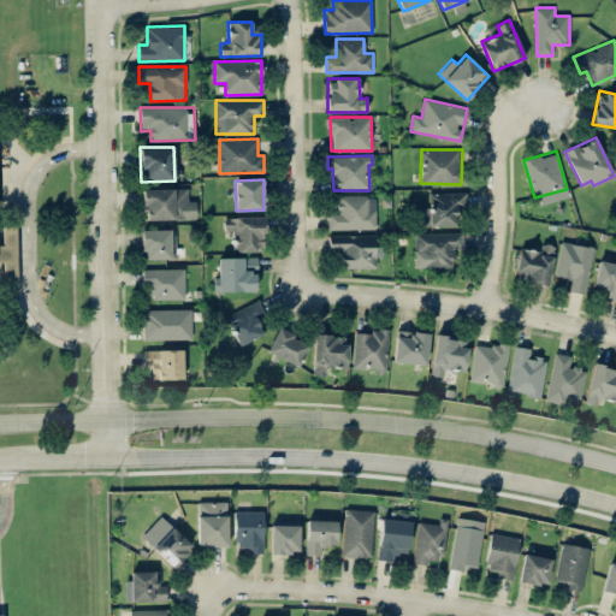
[(187,188),(142,189),(142,220),(196,219),(196,201),(188,201),(187,188)]
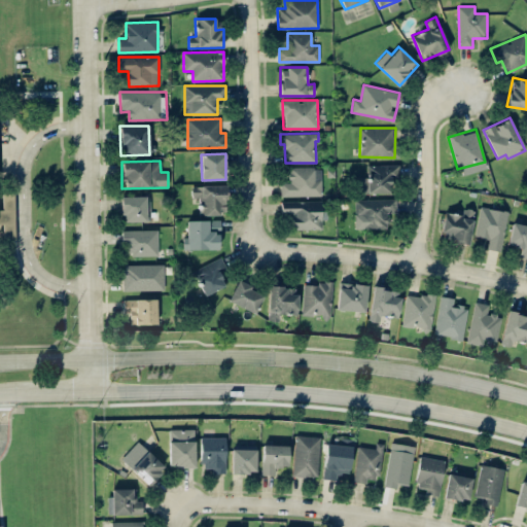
[(399,165),(367,165),(367,177),(357,177),(357,192),(391,191),(391,177),(399,177),(399,165)]
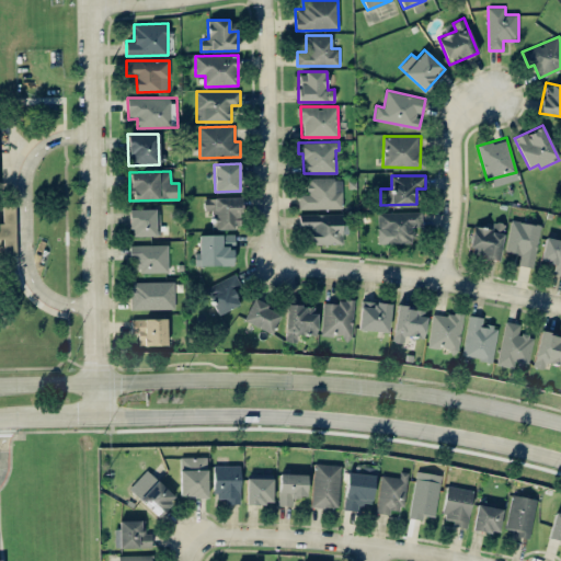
[(342,209),(343,178),(308,178),(308,194),(299,194),(299,208),(342,209)]
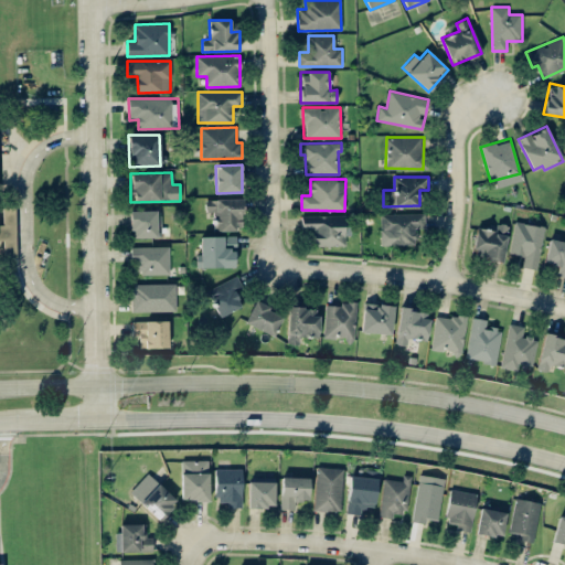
[(242,199),(205,200),(205,212),(213,212),(214,230),(243,228),(242,199)]
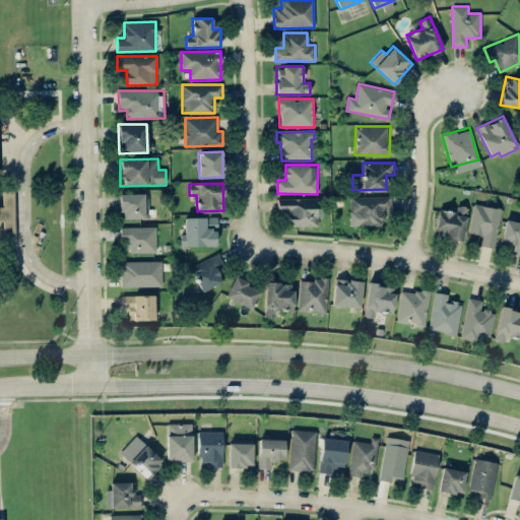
[(0,219),(1,220),(1,237),(14,237),(13,190),(2,191),(2,206),(0,206),(0,219)]
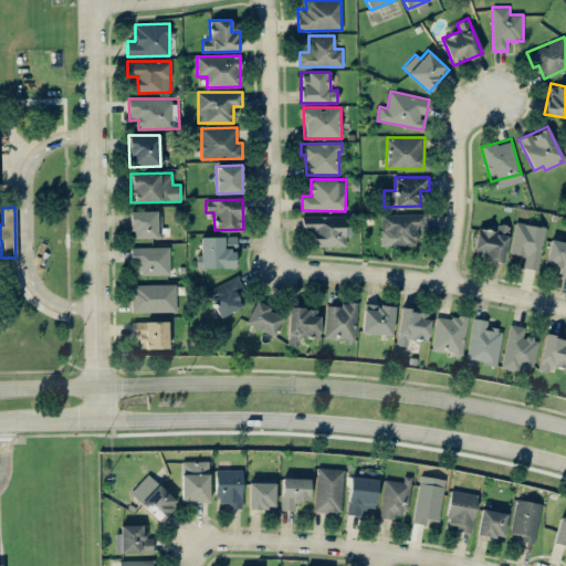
[(160,211),(130,211),(130,238),(160,238),(160,211)]
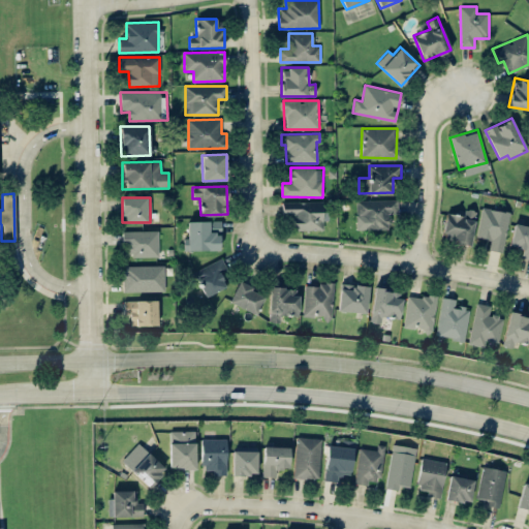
[(390,228),(389,214),(397,214),(397,198),(355,199),(356,229),(390,228)]
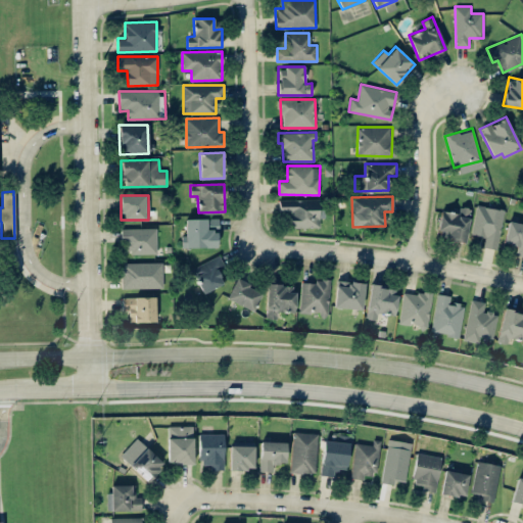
[(320,227),(320,218),(323,218),(322,199),(279,199),(279,214),(289,214),(290,227),(320,227)]
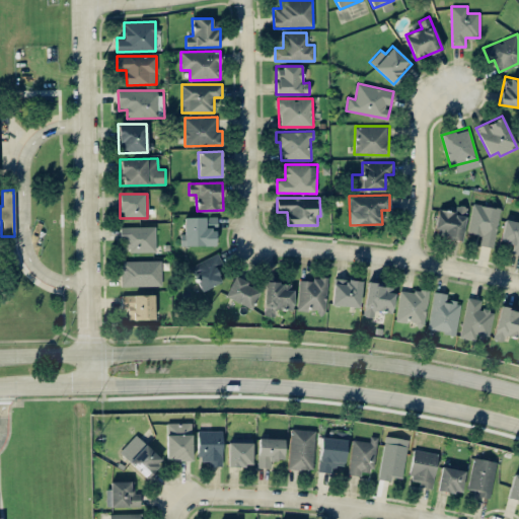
[(467,232),(482,235),(479,245),(493,247),(500,208),(472,203),(467,232)]
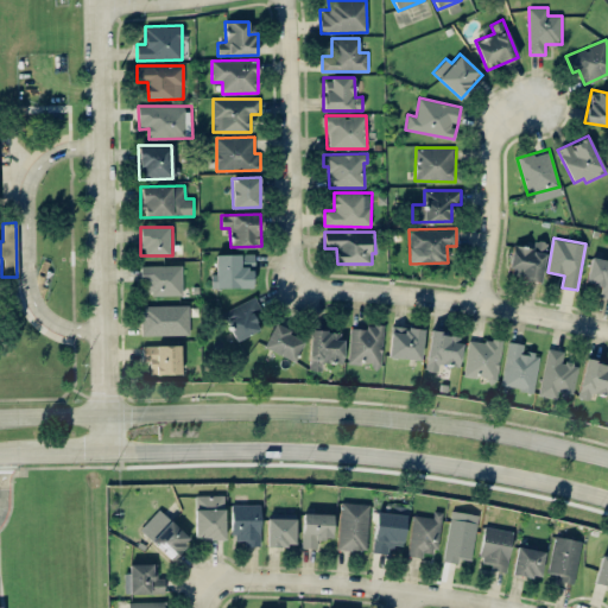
[(542,280),(546,241),(534,240),(533,247),(512,245),(508,267),(517,268),(515,278),(542,280)]
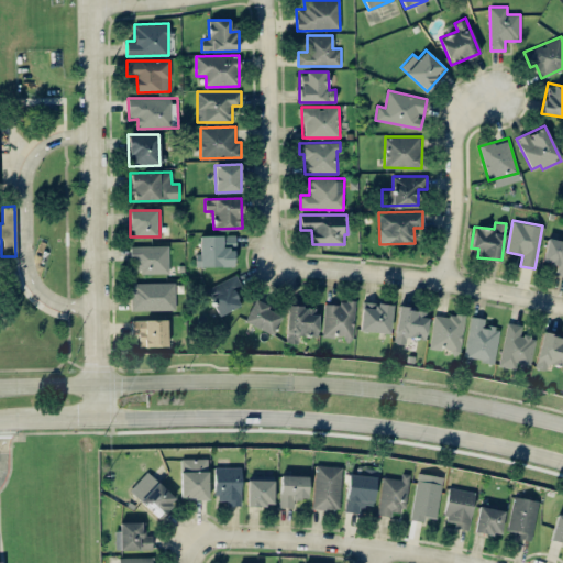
[(200,234),(199,254),(196,254),(196,265),(234,266),(234,235),(200,234)]
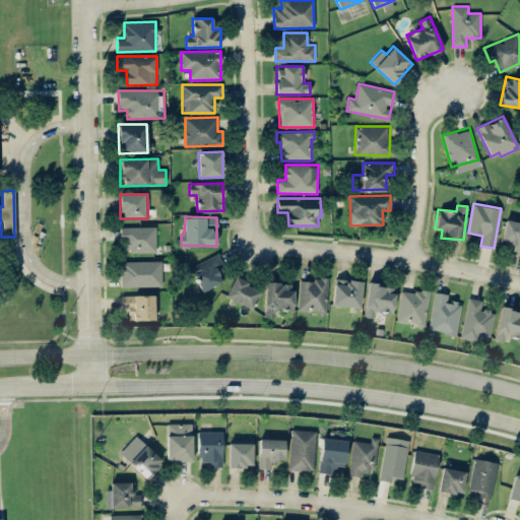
[(519,221),(504,220),(502,243),(513,245),(512,253),(519,254),(519,221)]
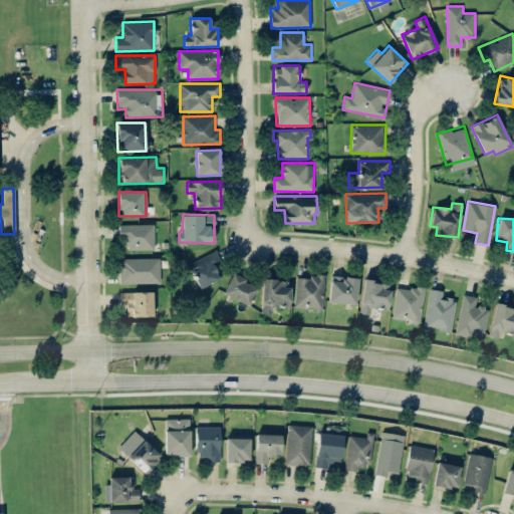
[(118,225),(118,241),(125,240),(125,249),(155,249),(154,224),(118,225)]
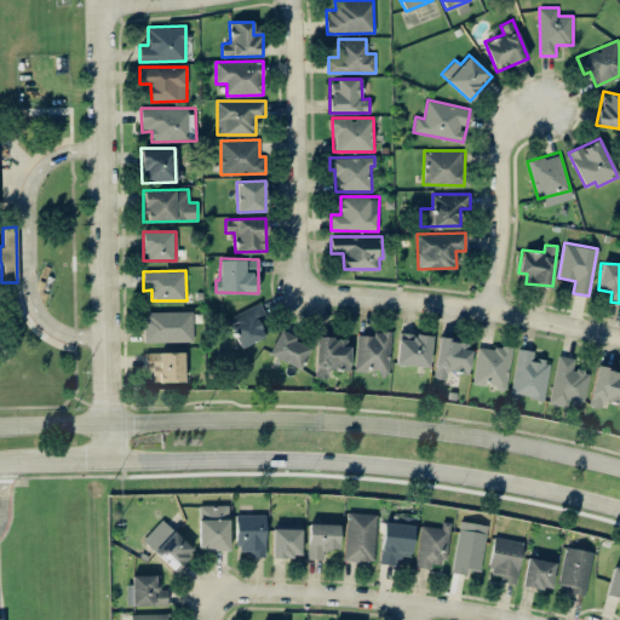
[(257,319),(265,314),(259,302),(227,319),(241,348),(265,336),(257,319)]
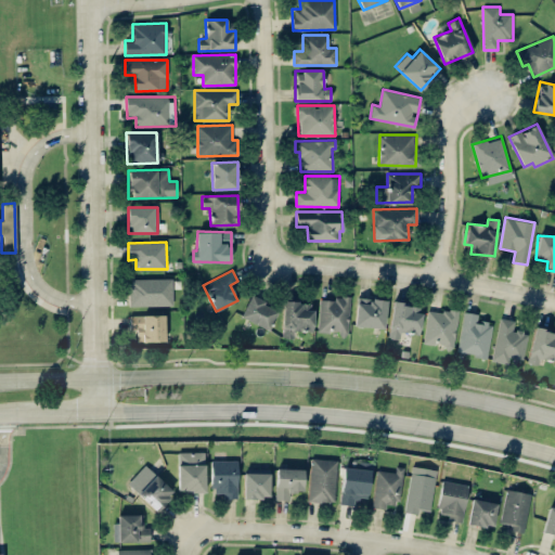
[(130,305),(172,306),(172,279),(130,279),(130,305)]
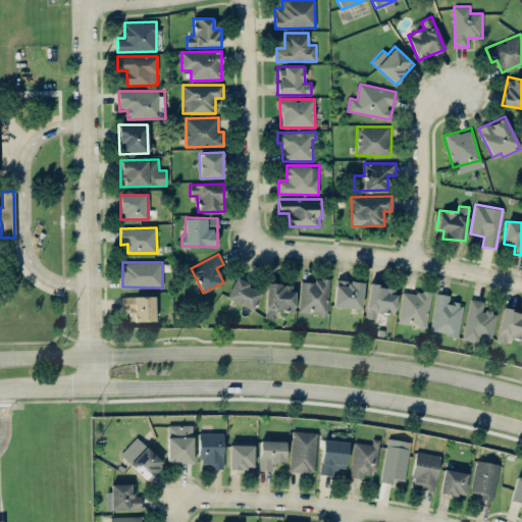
[(252,310),(261,291),(236,278),(226,298),(252,310)]
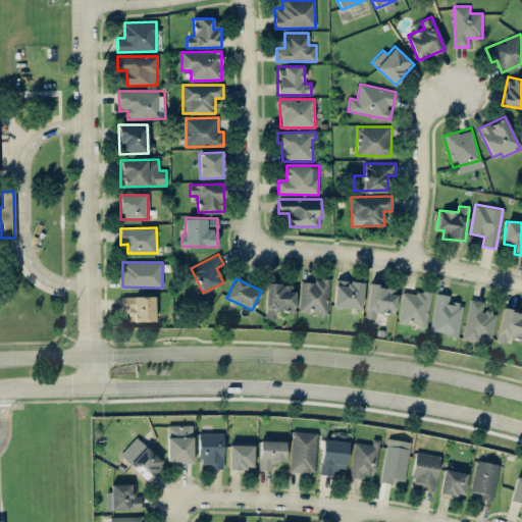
[(329,280),(301,279),(299,312),(327,313),(329,280)]
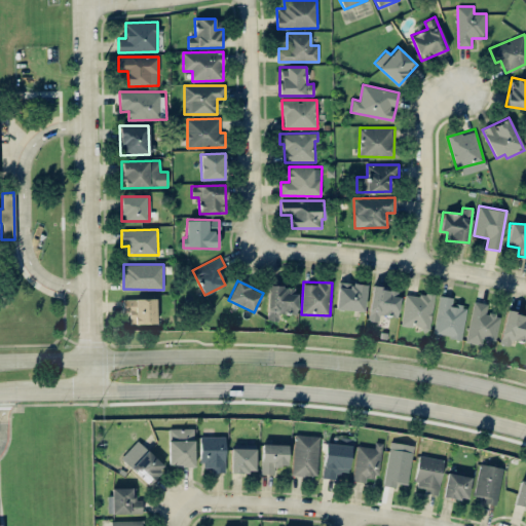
[(337,309),(365,310),(366,284),(337,283),(337,309)]
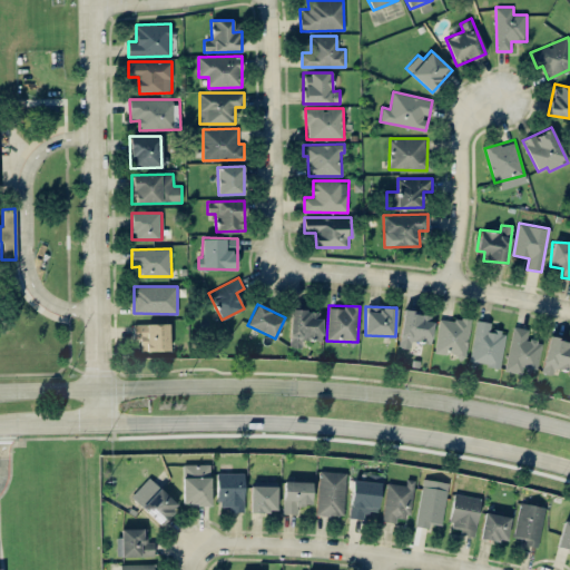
[(321,311),(291,310),(290,347),(302,347),(302,340),(321,340),(321,311)]
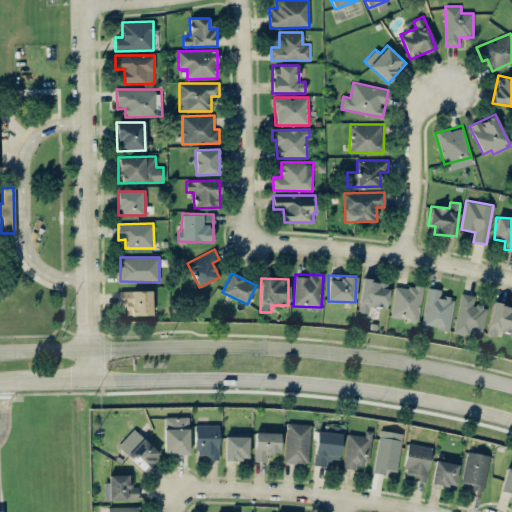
[(369,305),(385,308),(389,282),(363,278),(357,311),(368,313),(369,305)]
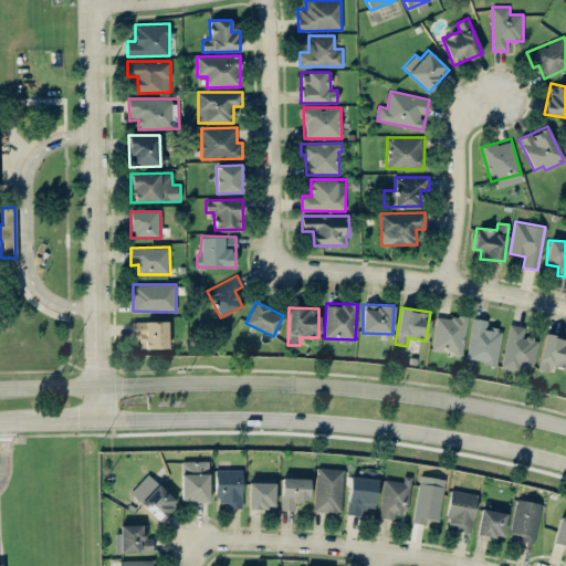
[(437,314),(431,349),(462,354),(468,318),(437,314)]
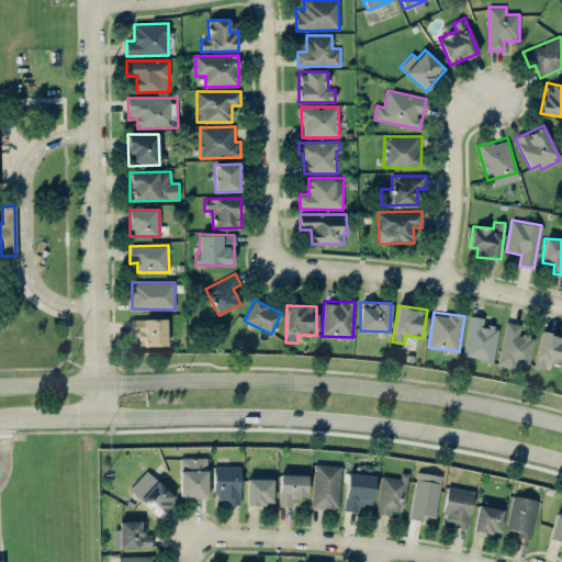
[(463,357),(493,361),(498,327),(483,324),(484,317),(470,315),(463,357)]
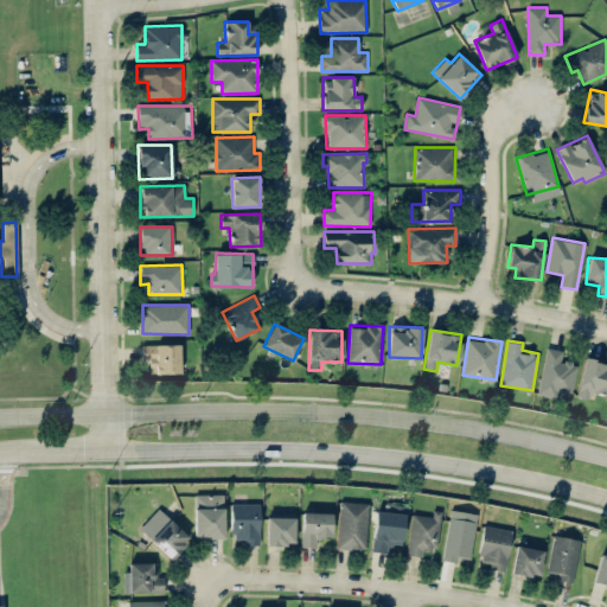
[(151,374),(180,372),(180,344),(142,345),(142,362),(149,362),(151,374)]
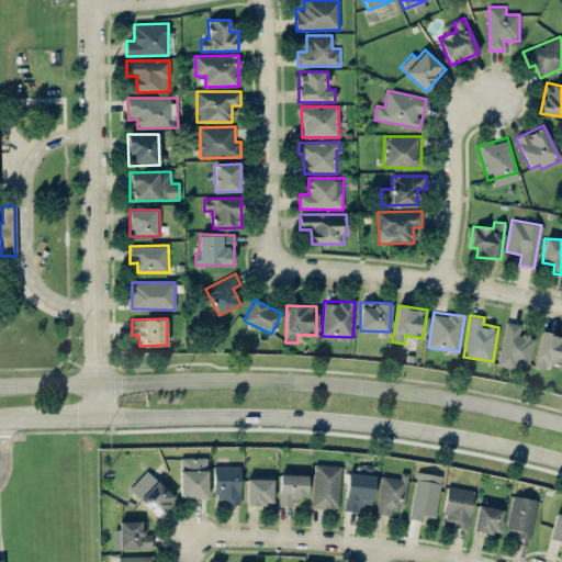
[(529,363),(535,337),(518,334),(520,324),(506,322),(497,364),(514,368),(515,361),(529,363)]
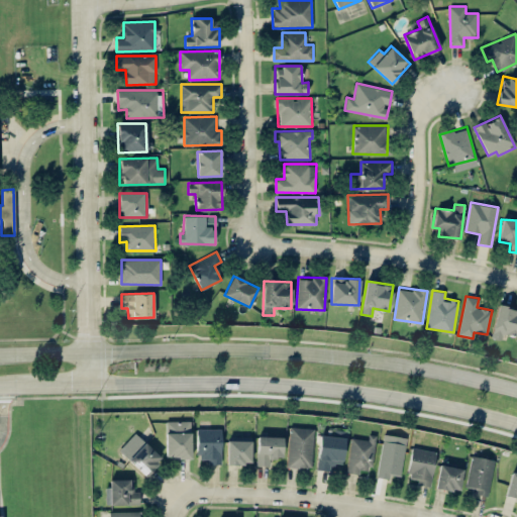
[(516,336),(516,309),(499,305),(490,338),(501,340),(503,333),(516,336)]
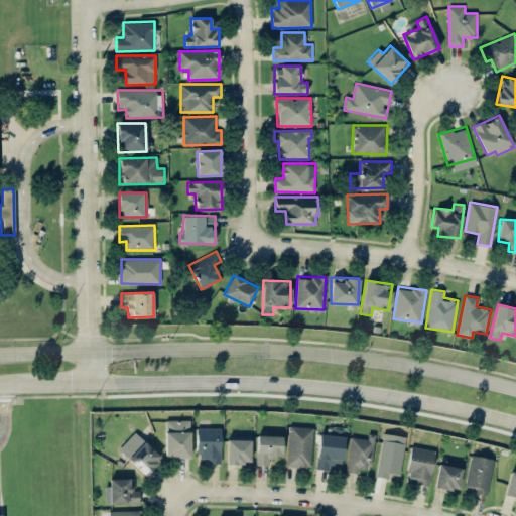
[(190,419),(165,420),(165,457),(190,457),(190,419)]
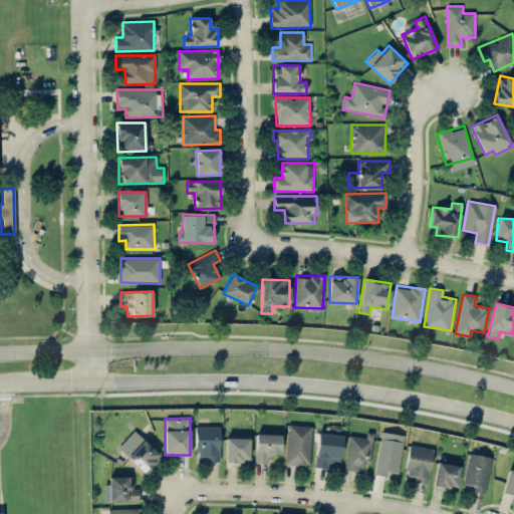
[(310,465),(311,426),(287,425),(285,464),(310,465)]
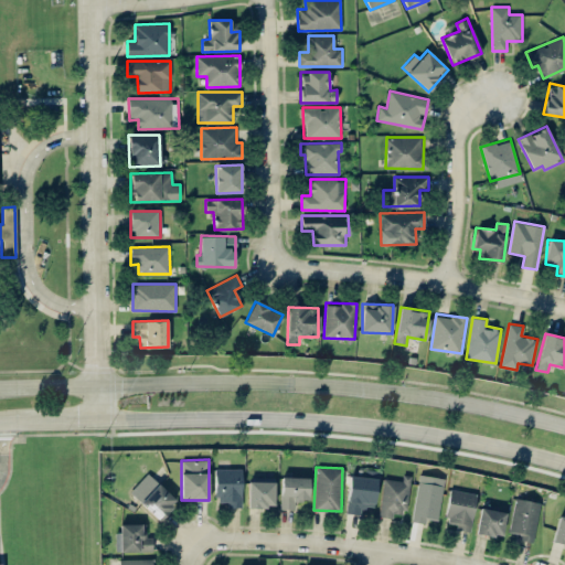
[(242,469),(215,468),(215,501),(227,502),(227,507),(242,508),(242,469)]
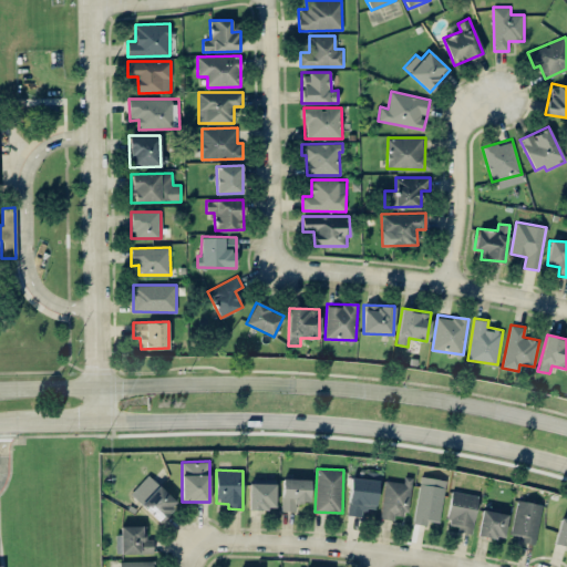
[(378,472),(364,471),(364,477),(350,476),(348,515),(361,515),(361,508),(377,509),(378,472)]
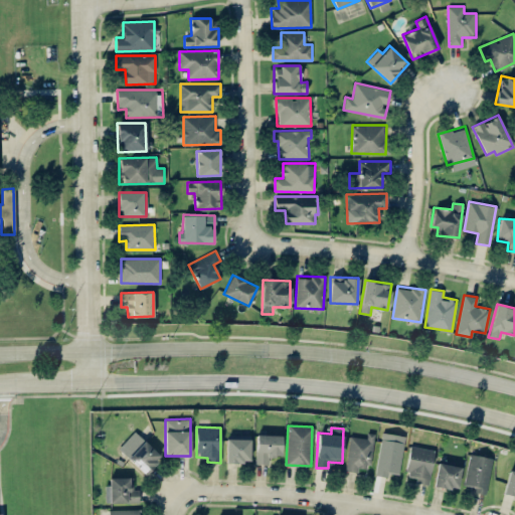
[(374,433),(367,433),(366,438),(349,436),(345,471),(358,472),(358,466),(370,467),(374,433)]
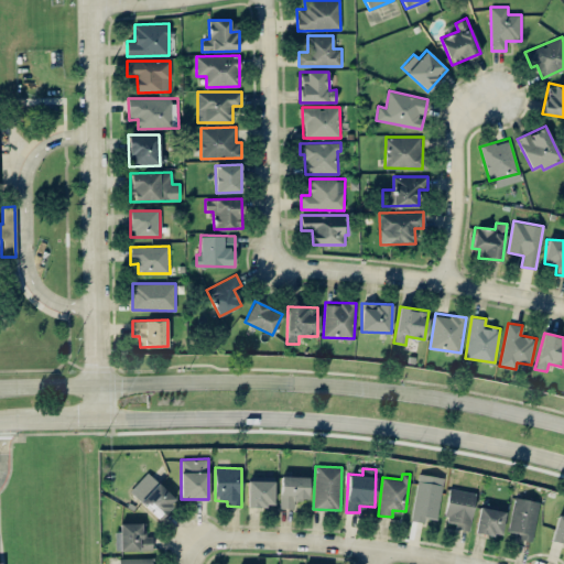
[(436,519),(444,478),(420,474),(411,520),(424,522),(425,517),(436,519)]
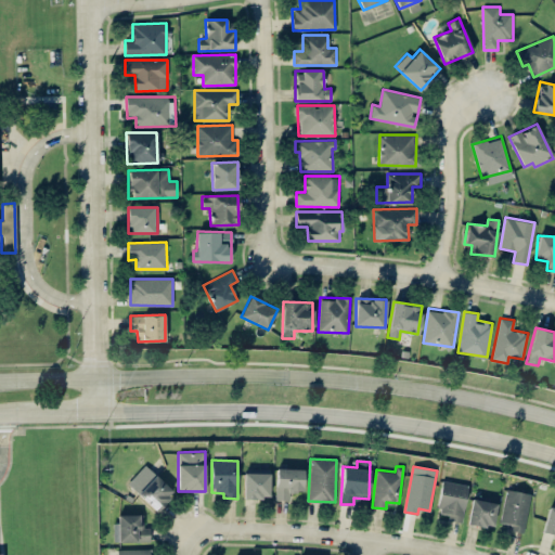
[(131,487),(157,511),(173,492),(149,468),(131,487)]
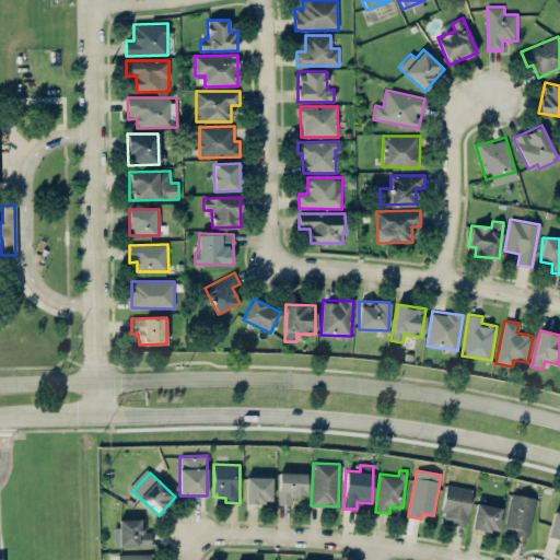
[(305,497),(306,474),(279,473),(278,504),(292,504),(292,496),(305,497)]
